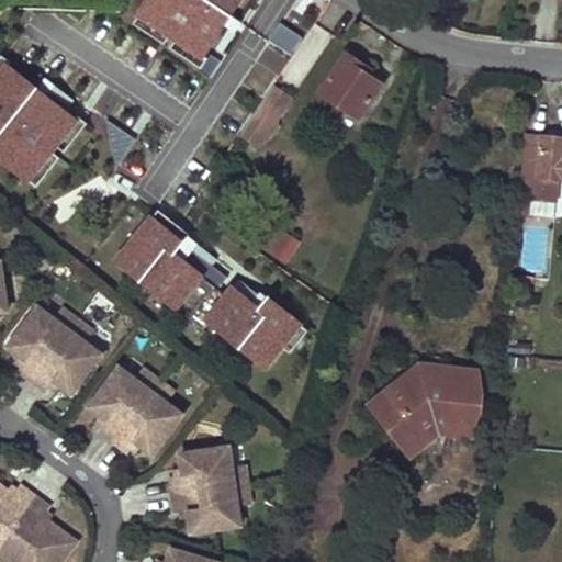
[(150,0),(142,15),(172,35),(178,40),(205,56),(226,24),(231,17),(242,0),(150,0)]
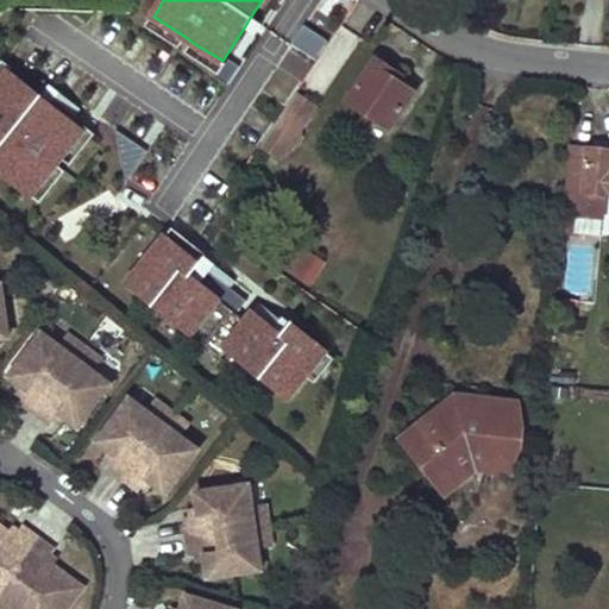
[(187,38),(154,17),(146,26),(181,49),(187,38)]
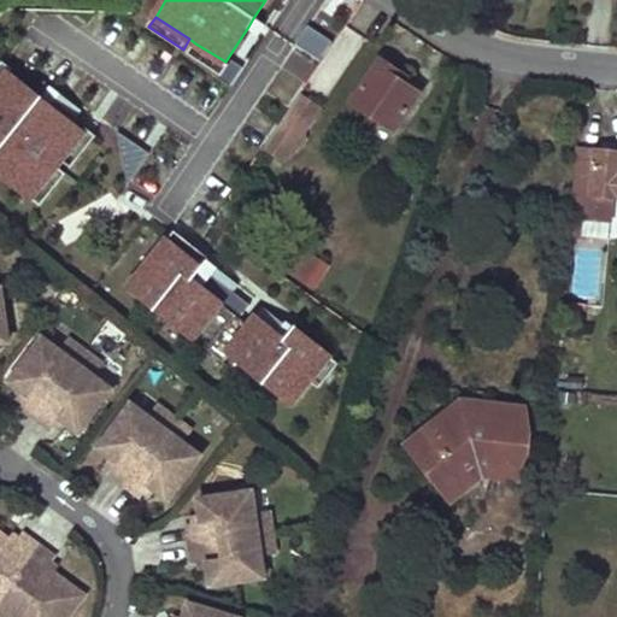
[(266,27),(253,18),(248,27),(262,35),(266,27)]
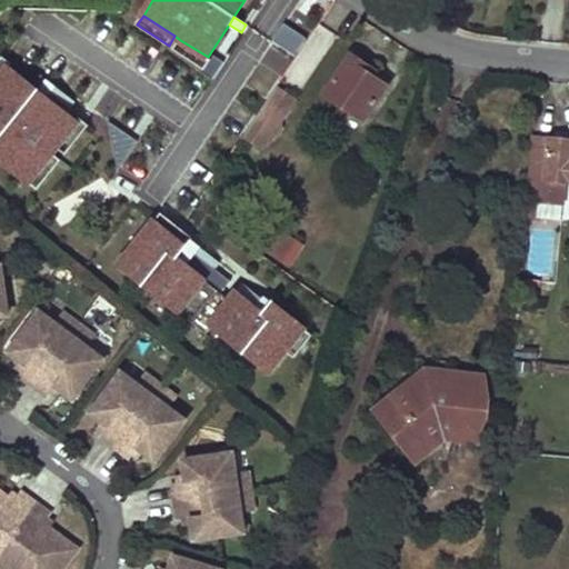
[(297,56),(309,38),(286,22),(273,40),(297,56)]
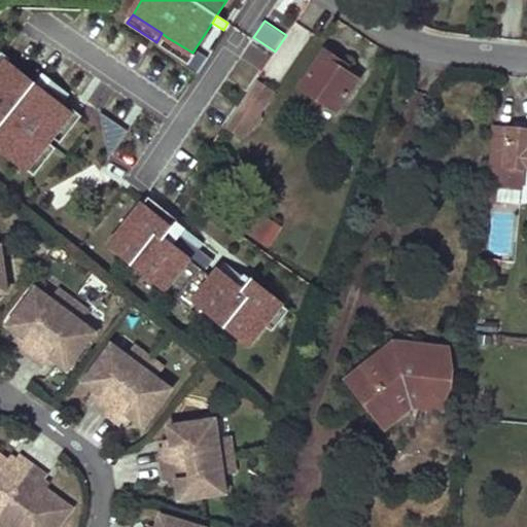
[(296,23),(270,72),(283,79),(311,31),(296,23)]
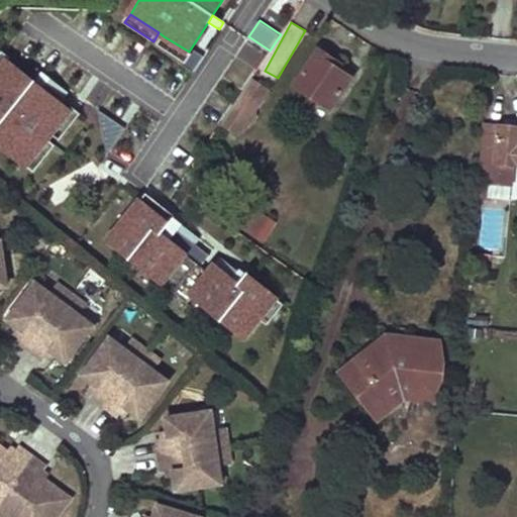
[(189,52),(164,36),(159,44),(186,63),(192,53),(189,52)]
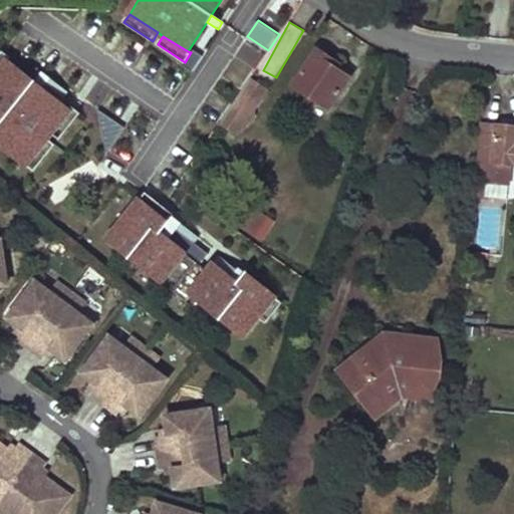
[(204,55),(193,48),(191,52),(185,62),(183,65),(194,72),(204,55)]
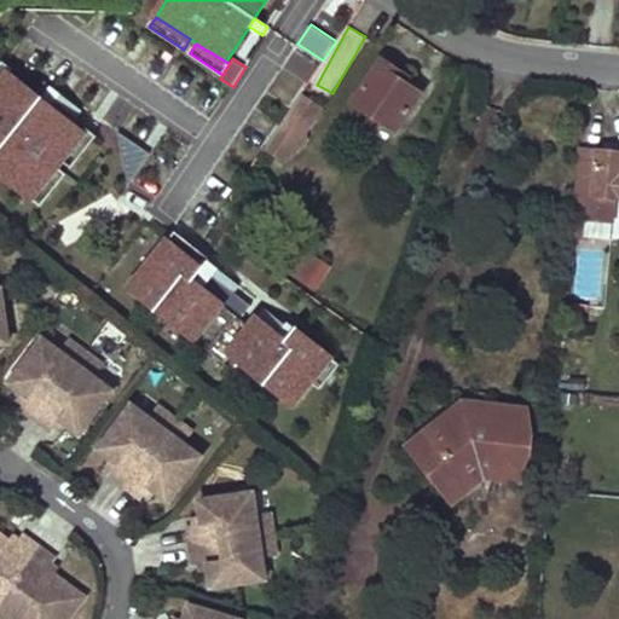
[(395,131),(421,93),(405,82),(408,76),(382,59),(353,103),(395,131)]
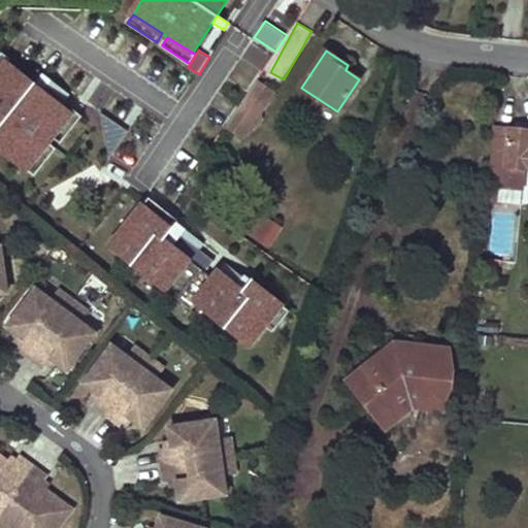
[(0,69),(6,62),(7,63),(10,59),(1,52),(0,53),(0,69)]
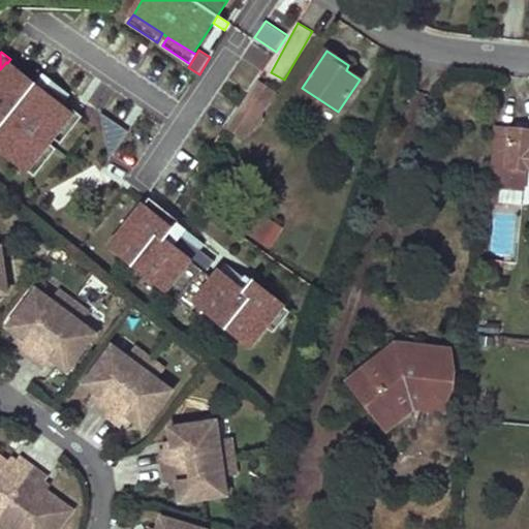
[(0,148),(26,169),(48,142),(52,136),(70,114),(69,113),(41,90),(35,85),(7,63),(6,62),(0,69),(0,148)]
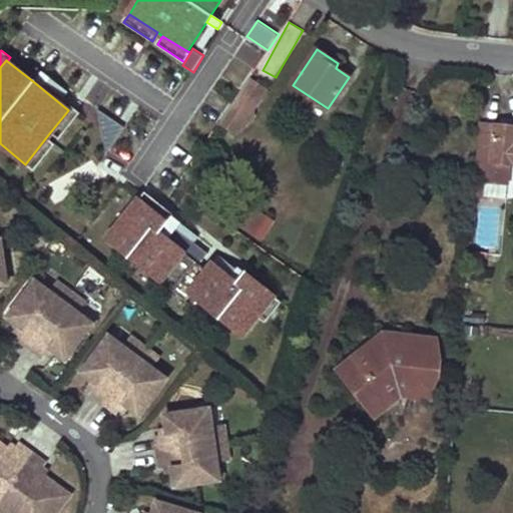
[(34,82),(40,87),(48,77),(42,72),(34,82)]
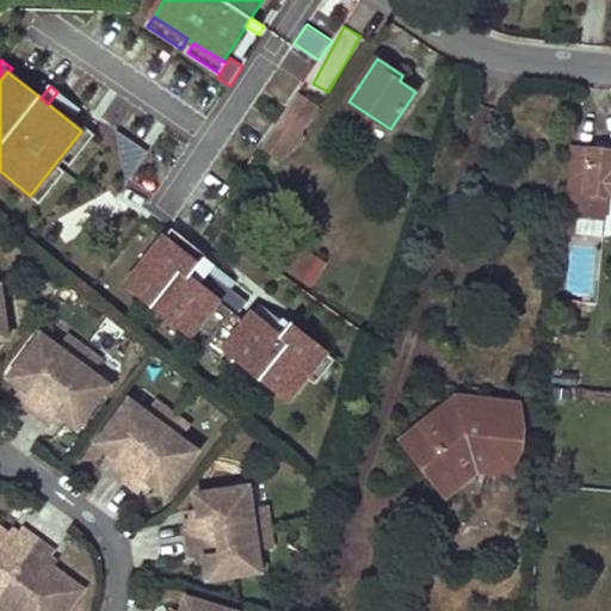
[(318,105),(297,92),(260,147),(281,160),(318,105)]
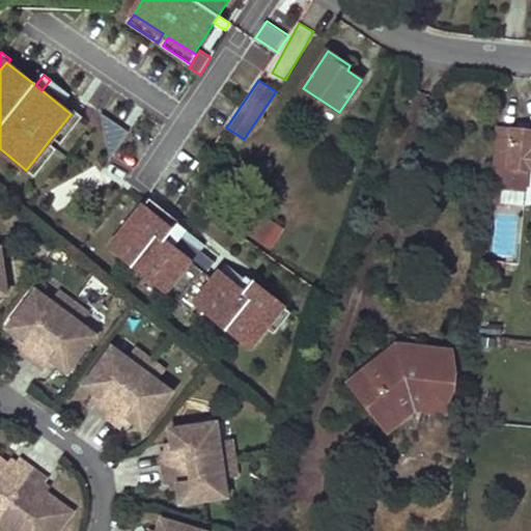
[(70,113),(71,114),(52,137),(60,144),(82,116),(74,109),(70,113)]
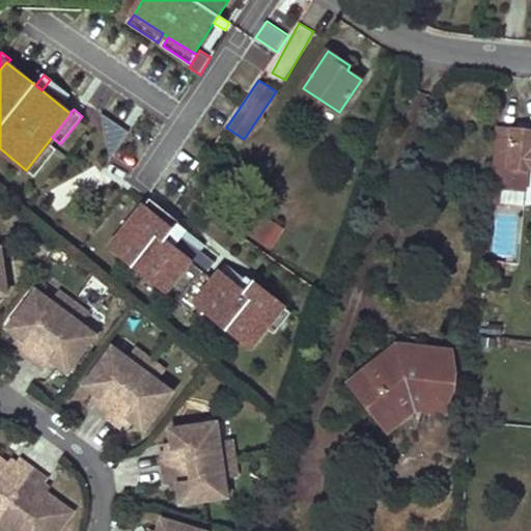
[(103,111),(108,158),(129,132),(103,111)]
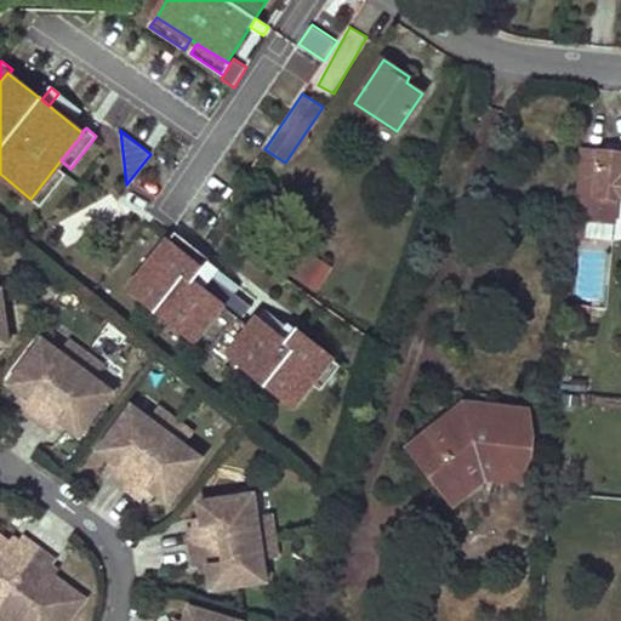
[(620,198),(620,152),(607,152),(581,149),(576,218),(615,222),(617,198),(620,198)]
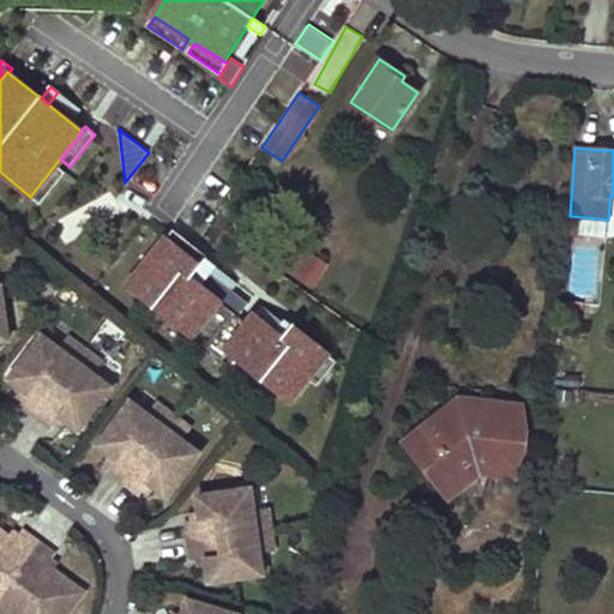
[(55,164),(30,197),(40,204),(65,172),(55,164)]
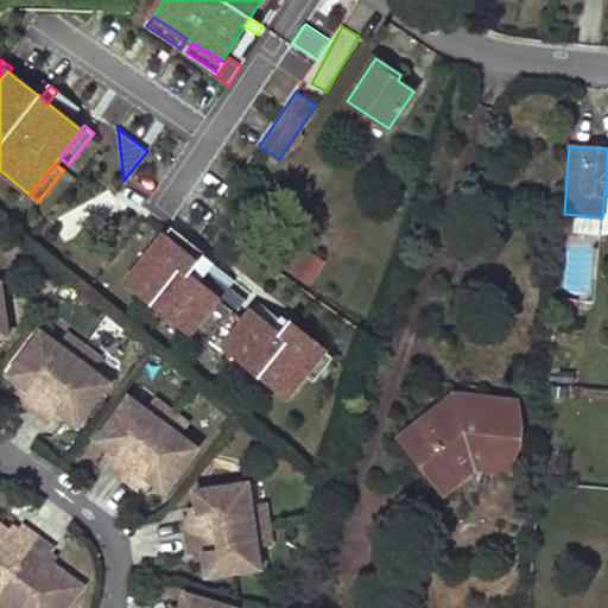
[(190,276),(202,285),(209,274),(214,278),(216,274),(209,268),(214,263),(204,255),(207,254),(171,226),(164,235),(200,264),(190,276)]
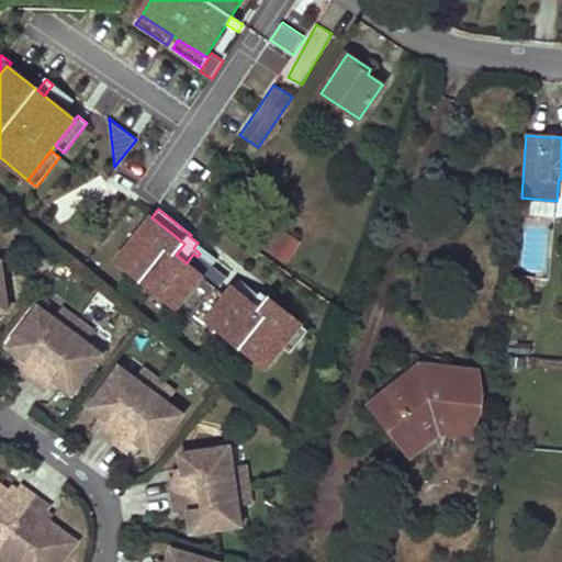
[(285,348),(303,326),(273,302),(265,313),(261,310),(237,291),(231,299),(187,263),(176,255),(184,244),(152,217),(117,260),(206,332),(213,324),(269,368),(285,348)]
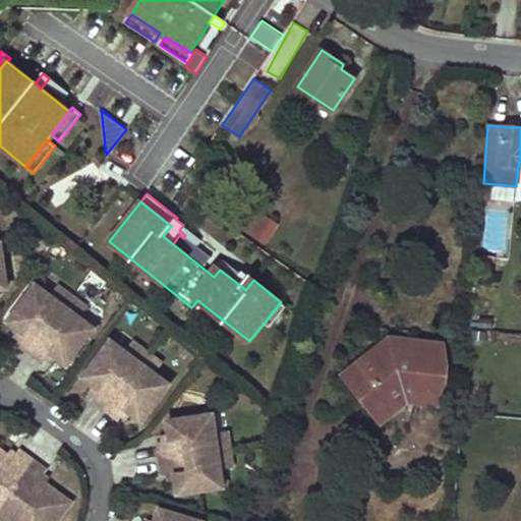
[(277,226),(267,220),(255,237),(266,243),(277,226)]
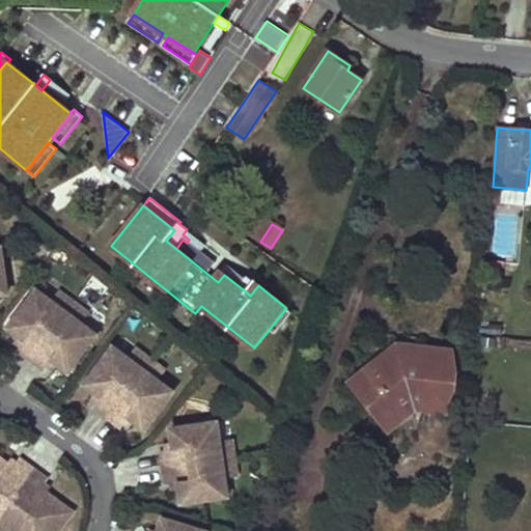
[(255,282),(247,292),(250,296),(258,285),(255,282)]
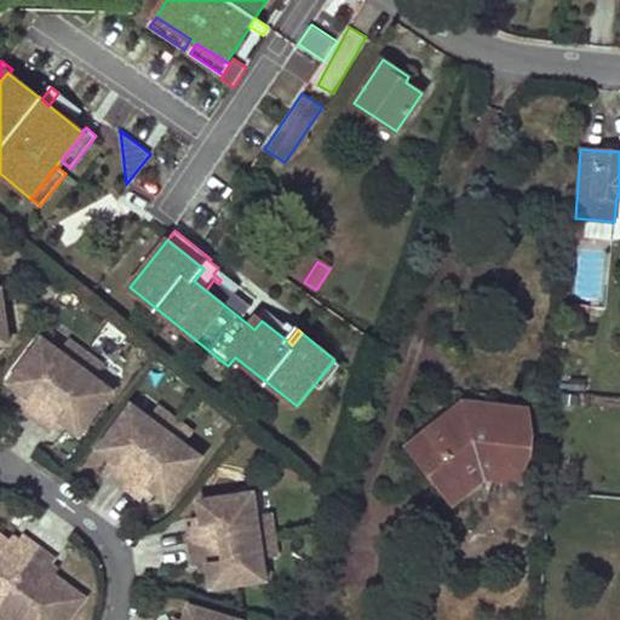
[(65,426),(78,436),(110,392),(93,379),(97,374),(79,361),(61,346),(57,351),(40,339),(7,383),(19,392),(27,397),(22,405),(18,408),(50,432),(53,428),(58,422),(65,426)]
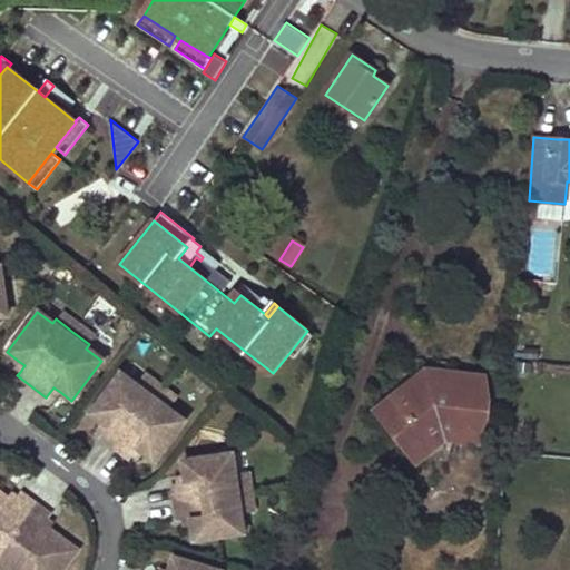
[(60,313),(56,318),(72,332),(77,325),(60,313)]
